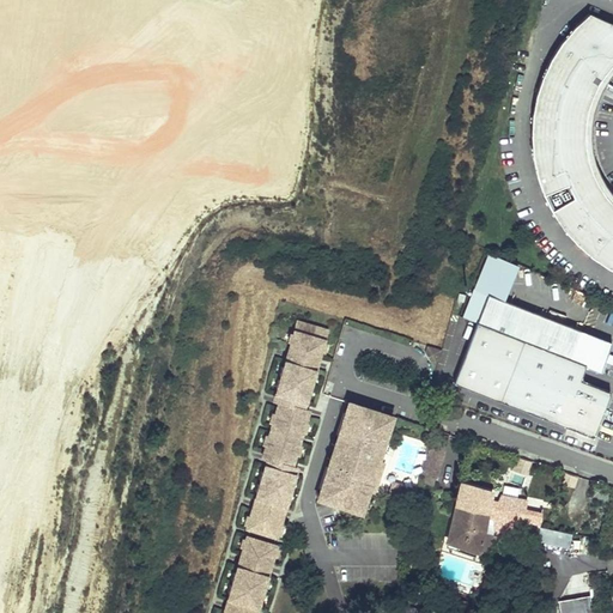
[(583,121),(587,108),(592,93),(596,84),(604,73),(612,64),(612,61),(612,23),(589,12),(574,28),(562,42),(551,59),(542,77),(535,97),(532,115),(530,135),(533,156),(536,175),(542,194),(552,212),(563,229),(576,243),(592,256),(607,267),(612,269),(612,205),(612,204),(604,194),(596,183),(590,171),(587,159),(584,146),(583,133),(583,121)]
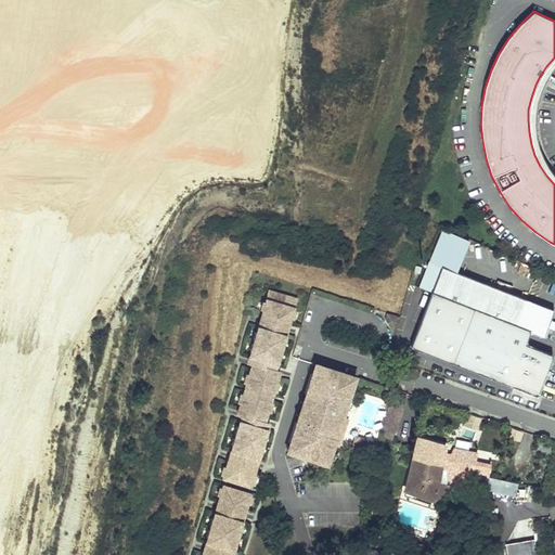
[(554,55),(554,57),(546,66),(540,76),(536,85),(531,98),(528,110),(528,120),(529,132),(531,144),(534,155),(540,166),(546,176),(554,184),(554,185),(554,179),(550,173),(544,164),(539,154),(536,143),(533,132),(532,121),(533,110),(536,99),(540,87),(543,78),(550,68),(554,62),(554,55)]
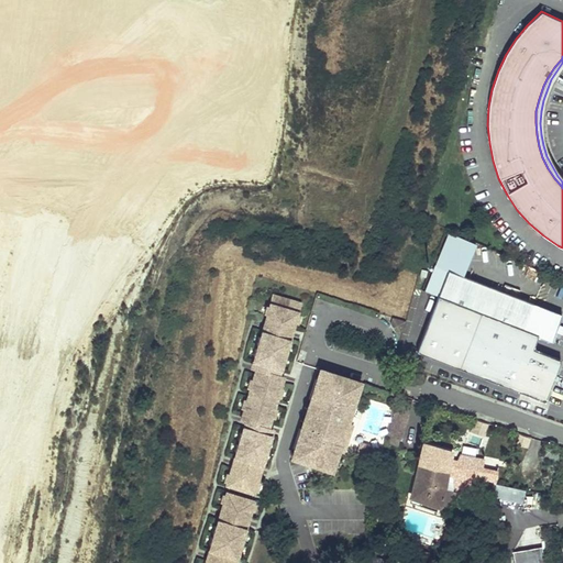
[(531,350),(537,335),(522,330),(533,304),(448,271),(416,353),(544,401),(547,396),(548,396),(549,396),(550,395),(551,394),(551,393),(551,392),(551,390),(550,390),(549,389),(560,361),(531,350)]
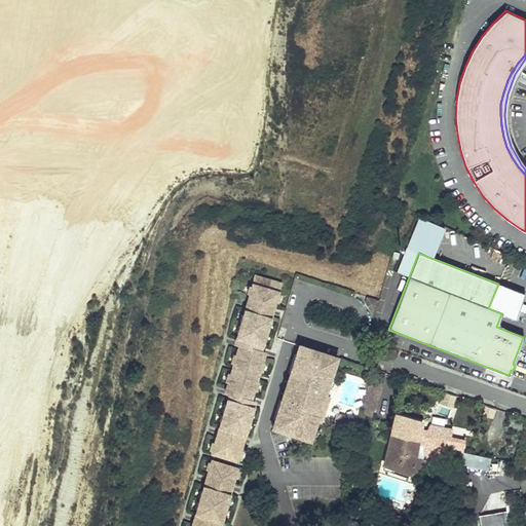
[(280,285),(256,277),(253,288),(251,287),(249,294),(251,295),(243,315),(241,315),(240,323),(241,323),(240,326),(239,326),(236,333),(238,333),(235,344),(239,345),(236,357),(234,355),(232,363),(234,363),(231,375),(229,375),(227,381),(229,382),(227,387),(225,393),(230,395),(227,405),(225,405),(223,412),(225,412),(224,415),(222,415),(220,422),(222,422),(215,444),(213,443),(211,450),(213,451),(213,453),(237,460),(237,458),(240,458),(241,452),(240,451),(247,429),(249,430),(251,423),(249,423),(250,419),(252,420),(254,413),(252,413),(253,408),(255,402),(251,401),(254,389),(256,390),(258,383),(256,383),(259,370),(261,371),(263,364),(261,364),(265,352),(260,351),(264,340),(266,341),(268,334),(266,334),(267,330),(269,331),(271,324),(269,323),(275,302),(277,302),(279,296),(277,295),(280,285)]
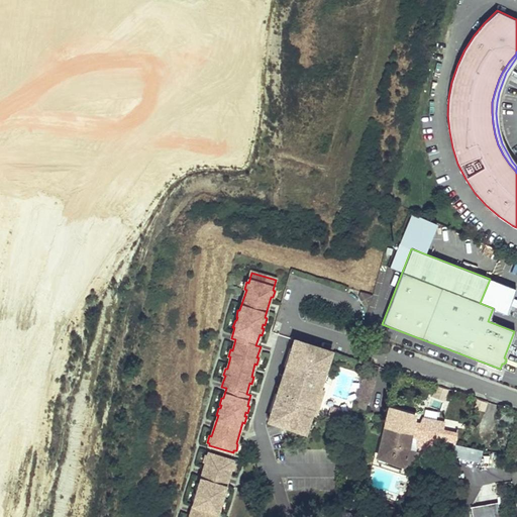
[(372,296),(360,292),(358,298),(363,305),(369,307),(372,296)]
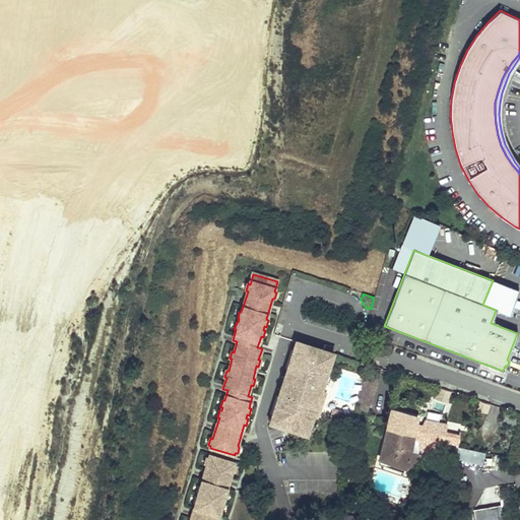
[(318,418),(325,394),(320,392),(332,353),(296,341),(293,350),(295,350),(289,369),(287,368),(284,376),(286,377),(283,388),(280,388),(278,396),(280,397),(275,414),(272,413),(269,423),(284,428),(307,435),(313,416),(318,418)]
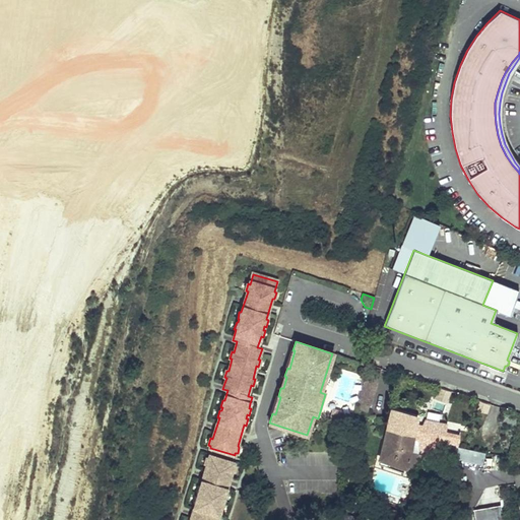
[(457,366),(460,355),(426,342),(423,352),(457,366)]
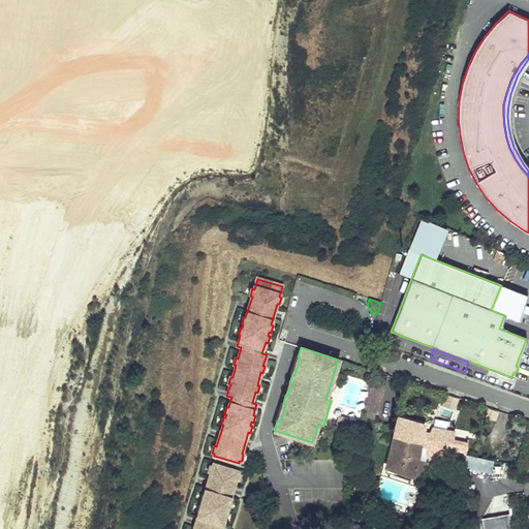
[(382,392),(386,375),(374,371),(370,389),(382,392)]
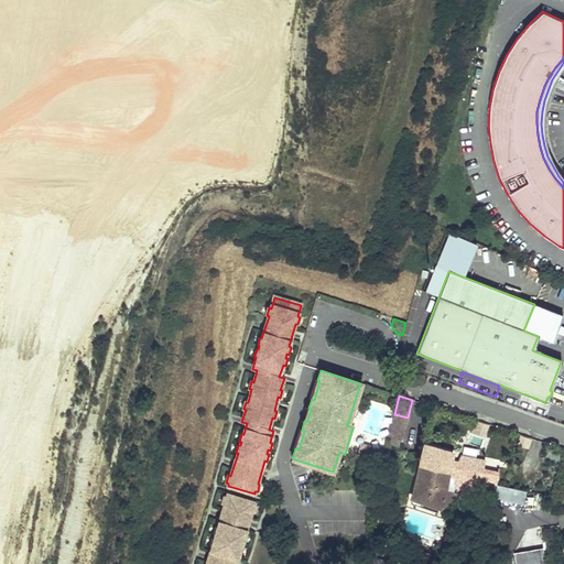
[(486,435),(489,424),(478,421),(474,432),(486,435)]
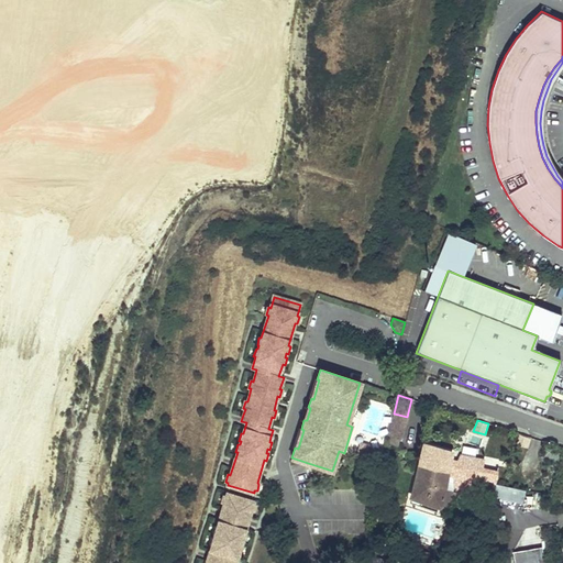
[(527,446),(530,437),(519,433),(516,443),(527,446)]
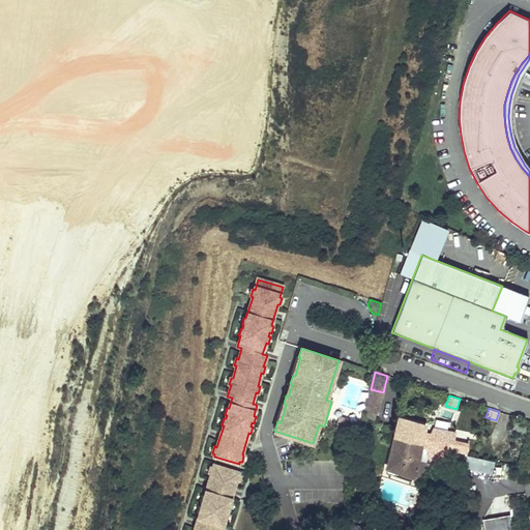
[(343,432),(347,419),(340,417),(336,430),(343,432)]
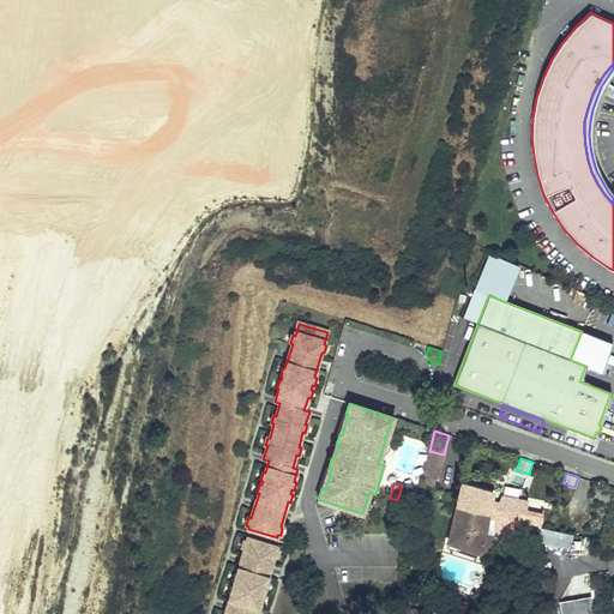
[(525,513),(528,503),(507,498),(505,498),(504,498),(501,499),(500,500),(499,501),(498,504),(491,501),(492,493),(463,485),(449,542),(468,549),(477,552),(479,552),(480,552),(480,551),(485,534),(488,517),(491,518),(522,525),(523,525),(525,513)]
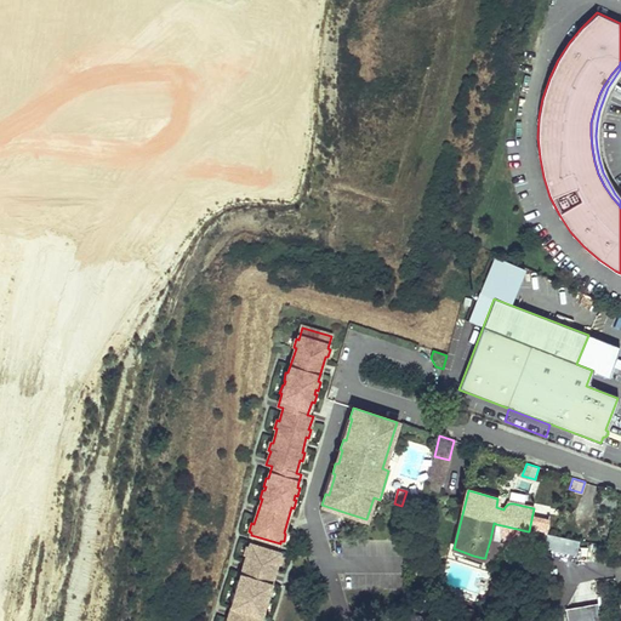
[(511,501),(525,503),(527,495),(512,494),(511,501)]
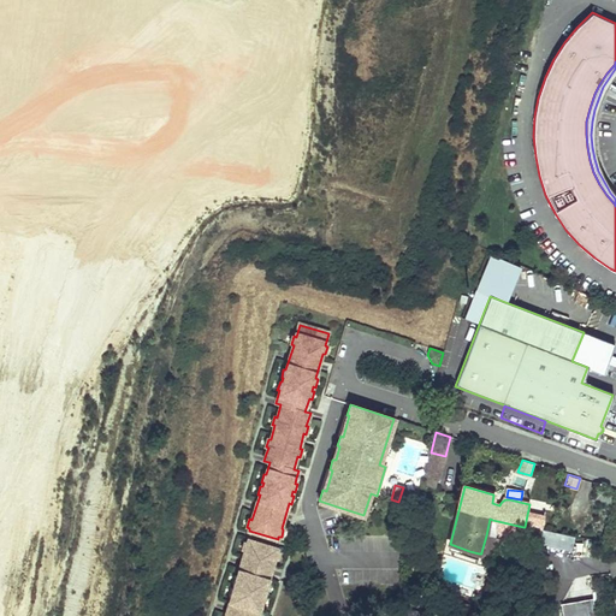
[(542,531),(544,519),(527,515),(525,527),(529,528),(537,529),(542,531)]
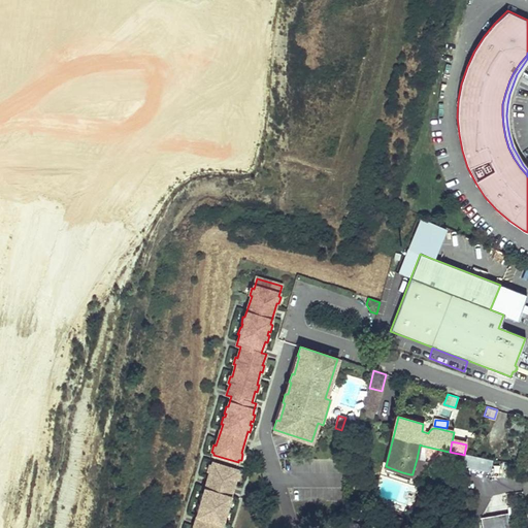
[(446,463),(449,452),(422,446),(420,457),(446,463)]
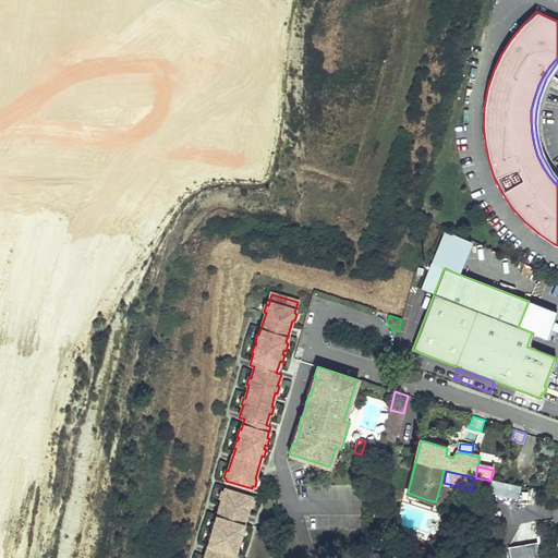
[(484,490),(486,480),(480,478),(477,489),(484,490)]
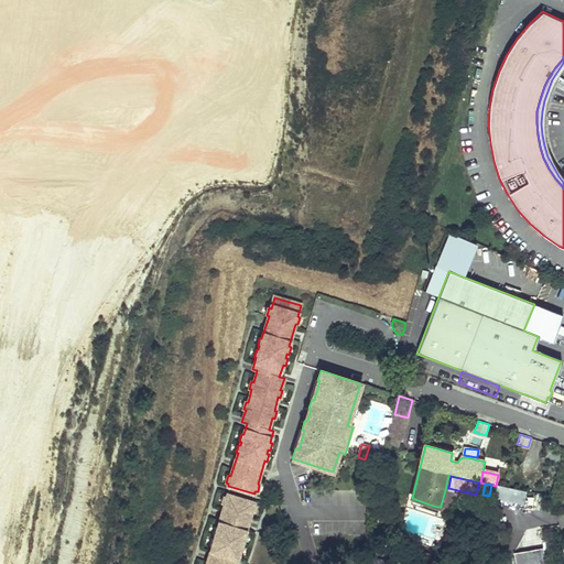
[(452,508),(455,492),(445,490),(441,506),(452,508)]
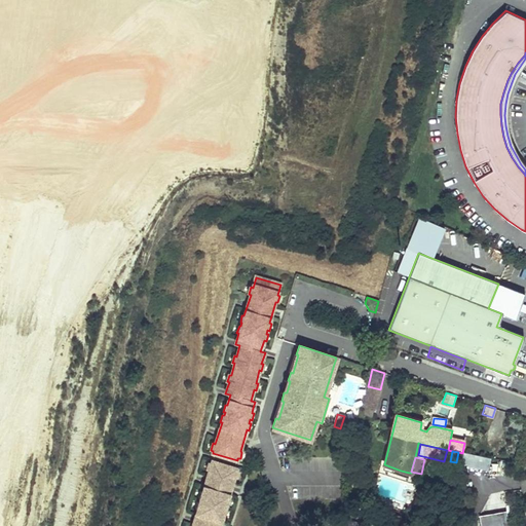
[(219,525),(223,517),(225,518),(227,511),(225,510),(226,506),(228,508),(230,500),(228,499),(234,478),(236,479),(238,472),(236,471),(237,468),(212,461),(212,463),(210,463),(208,470),(210,471),(202,492),(200,491),(198,498),(200,499),(199,502),(197,502),(195,509),(197,510),(192,525),(219,525)]
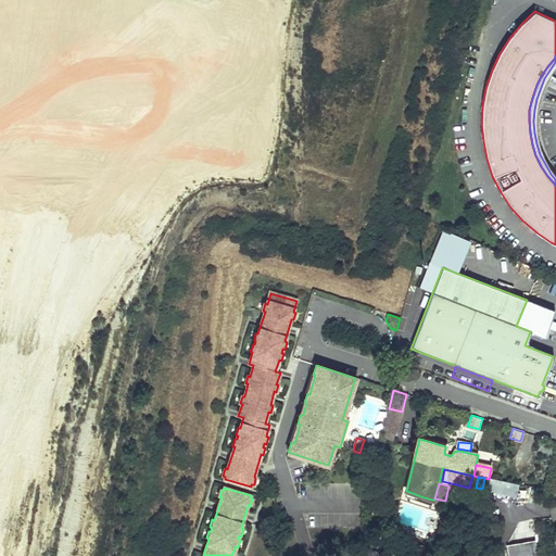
[(432,500),(424,497),(406,491),(404,496),(431,505),(432,500)]
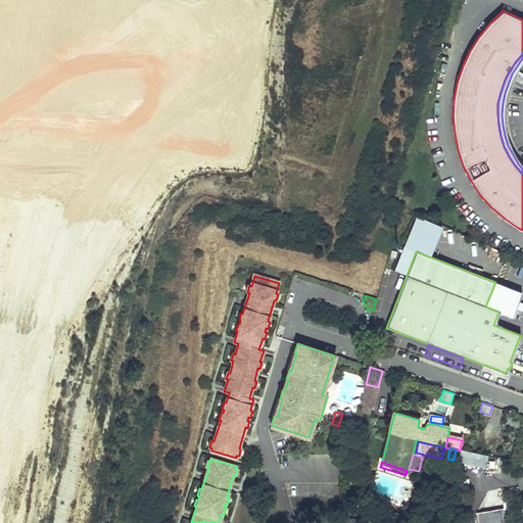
[(423,503),(425,494),(417,491),(414,500),(423,503)]
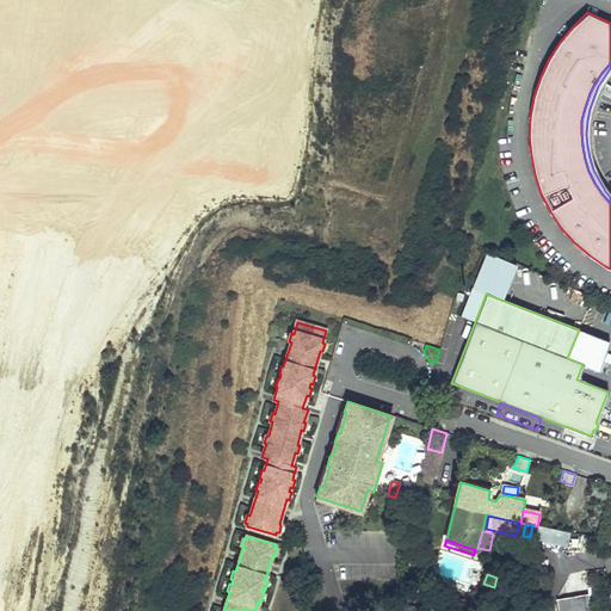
[(355,597),(365,596),(365,590),(375,590),(375,581),(353,581),(355,597)]
